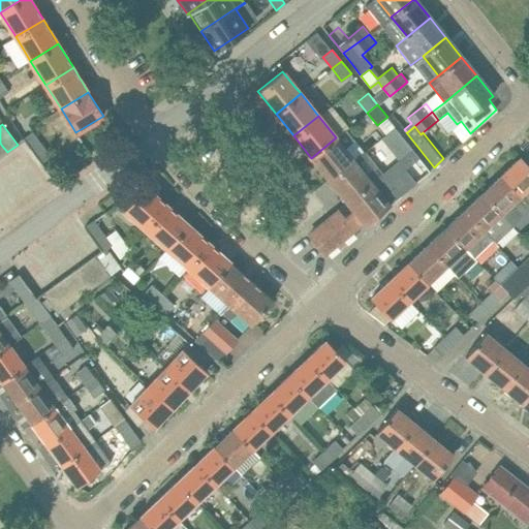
[(385,134),(382,136),(390,145),(401,135),(395,127),(385,134)]
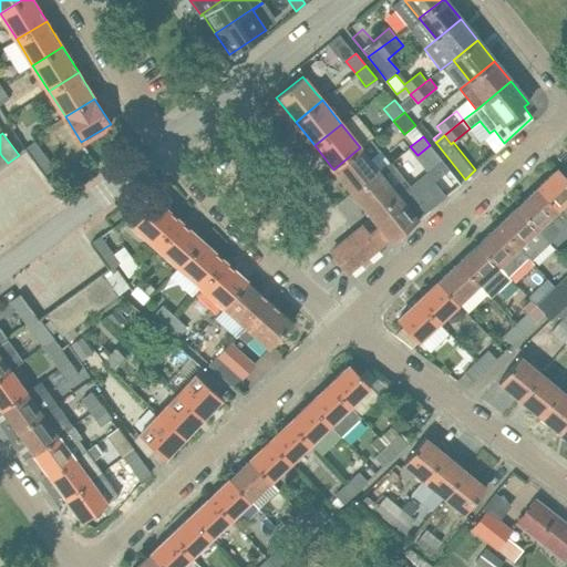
[(360,147),(333,169),(352,193),(379,172),(368,157),(379,150),(370,140),(360,147)]
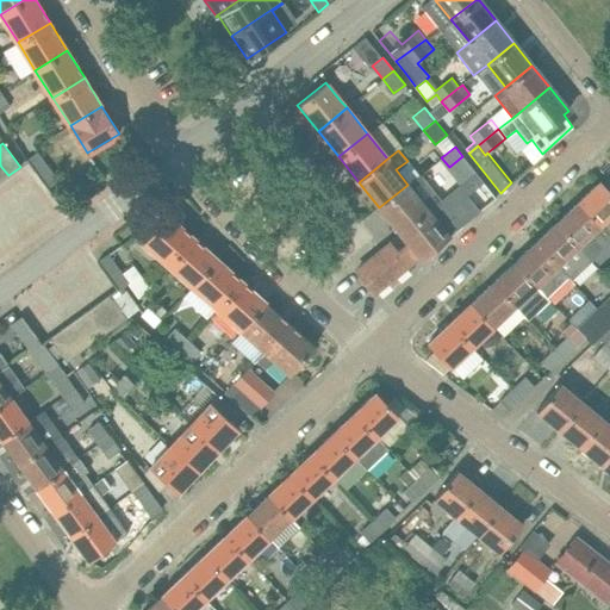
[(48,188),(57,180),(37,153),(26,160),(48,188)]
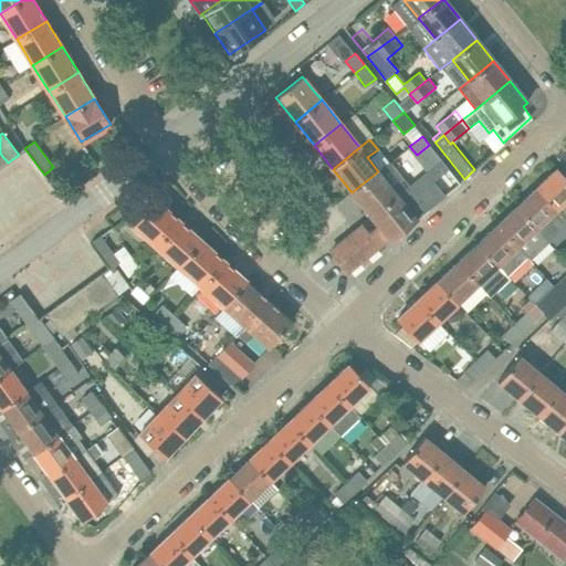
[(410,165),(401,154),(378,171),(352,192),(371,216),(408,187),(398,175),(410,165)]
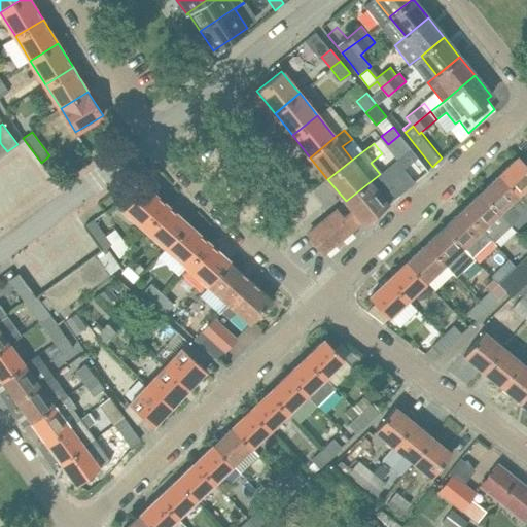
[(361,220),(363,223),(428,171),(416,155),(411,148),(401,155),(380,174),(346,201),(352,210),(361,220)]
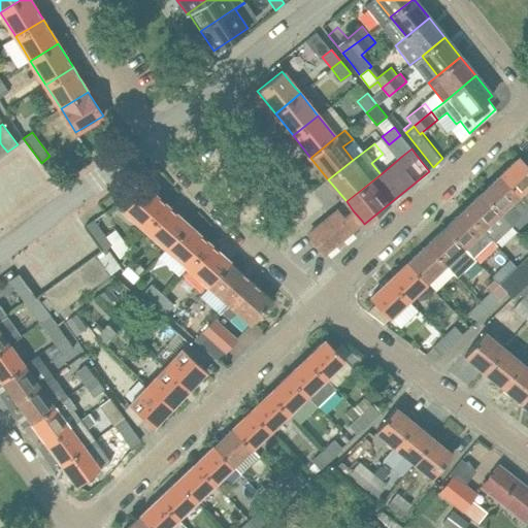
[(527,165),(520,157),(500,174),(527,203),(527,165)]
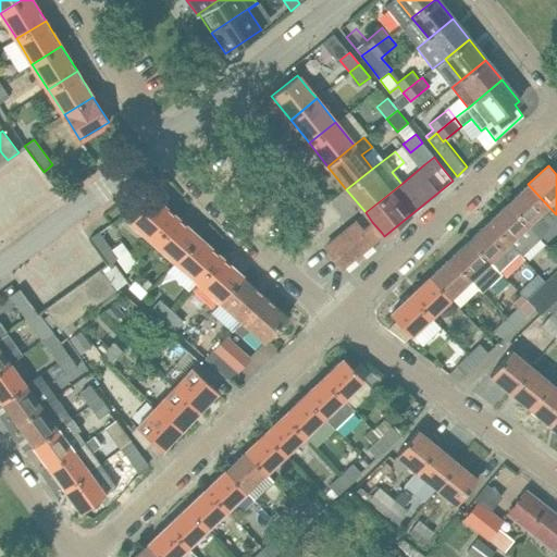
[(556,222),(556,214),(528,184),(508,202),(541,237),(556,222)]
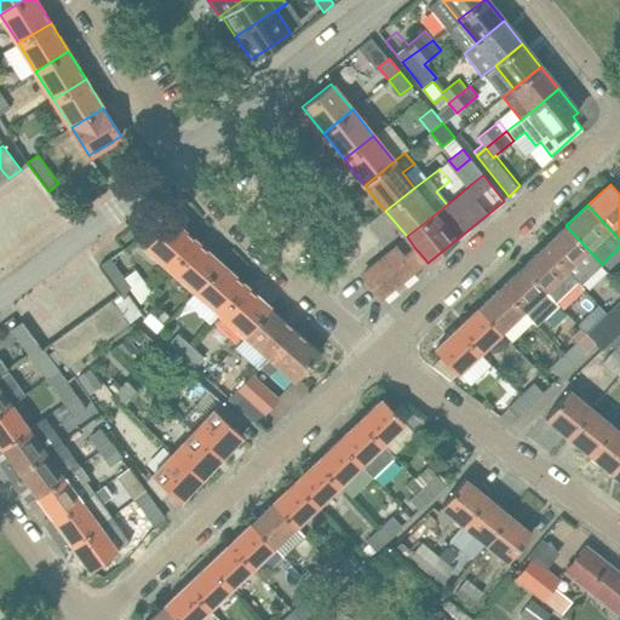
[(195,241),(170,219),(145,246),(171,269),(195,241)]
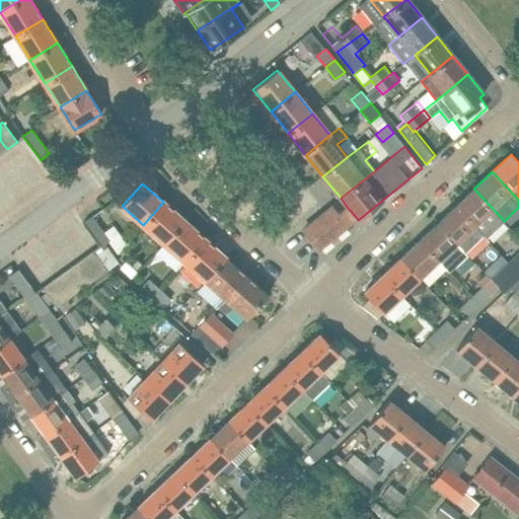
[(504,221),(473,189),(455,206),(483,235),(484,235),(487,238),(504,221)]
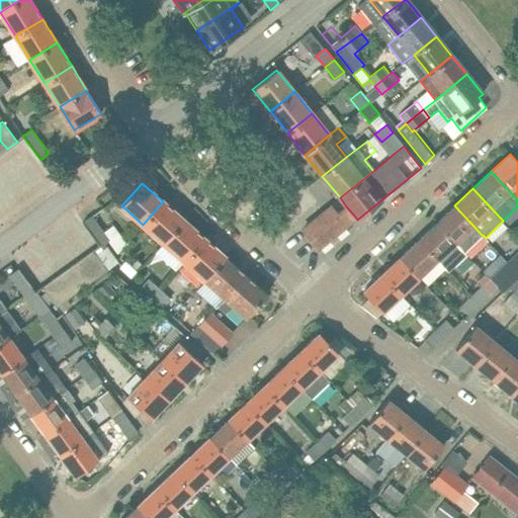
[(163,243),(184,220),(163,201),(143,225),(163,243)]
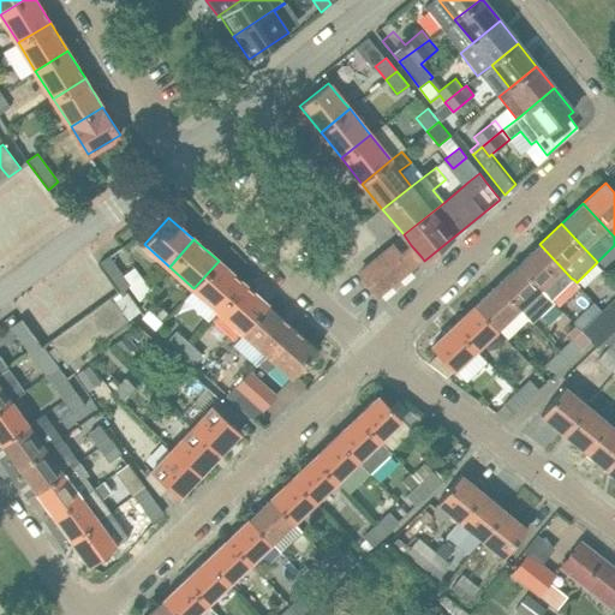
[(539,244),(518,264),(541,288),(539,290),(550,300),(572,279),(539,244)]
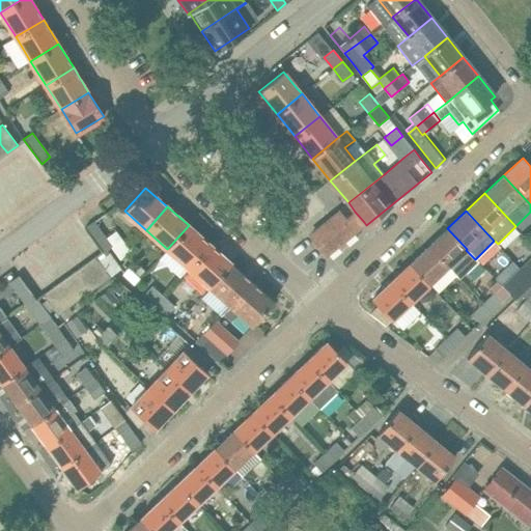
[(326,254),(332,250),(355,230),(354,230),(364,222),(355,212),(345,219),(339,212),(310,234),(326,254)]
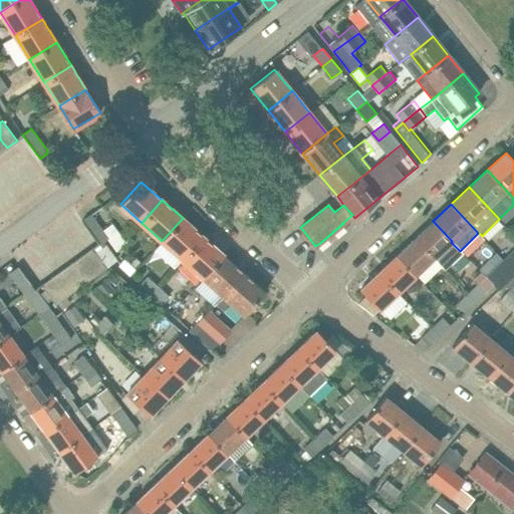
[(106,238),(99,228),(90,215),(81,221),(97,243),(102,240),(106,238)]
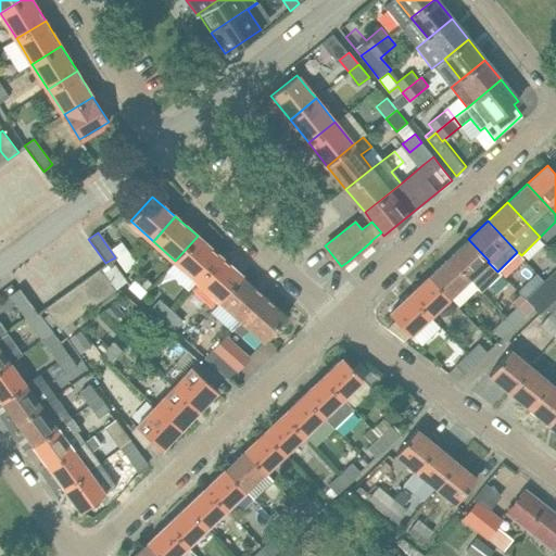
[(198,280),(219,256),(198,236),(175,261),(198,280)]
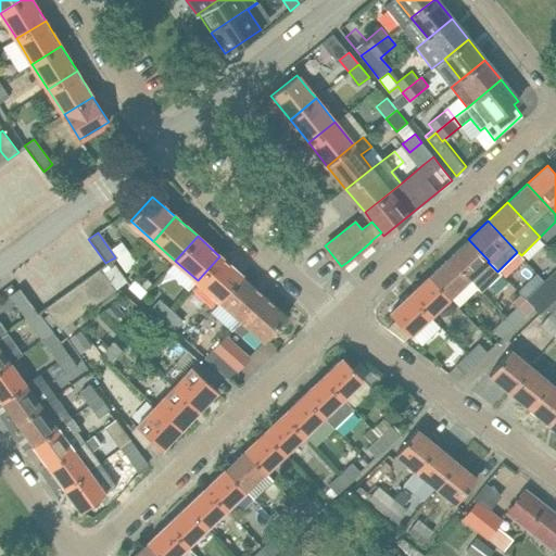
[(489,261),(468,239),(449,257),(469,279),(481,292),(492,281),(479,269),(488,262),(489,261)]
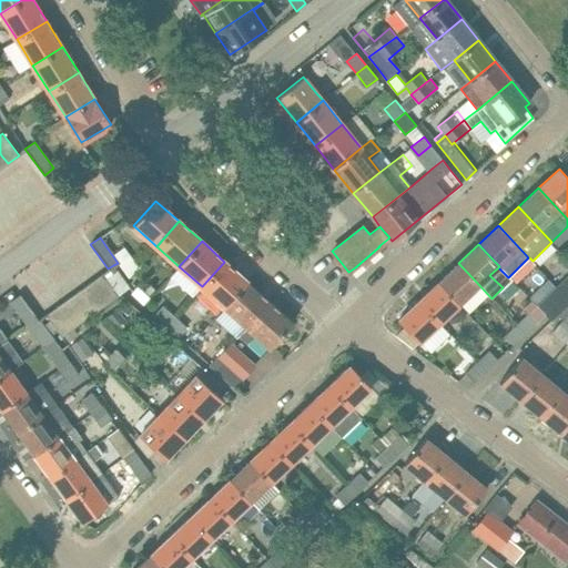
[(224,307),(247,282),(224,262),(202,286),(224,307)]
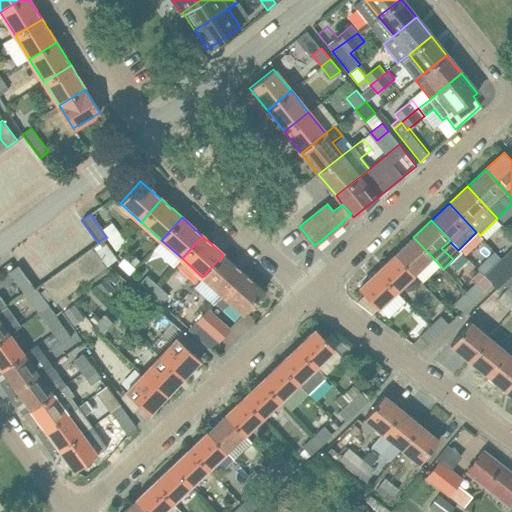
[(432,257),(413,237),(395,254),(414,274),(432,257)]
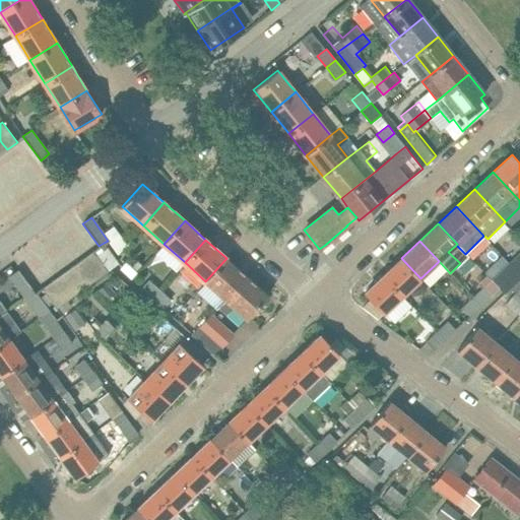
[(104,243),(99,246),(92,251),(107,271),(119,262),(104,243)]
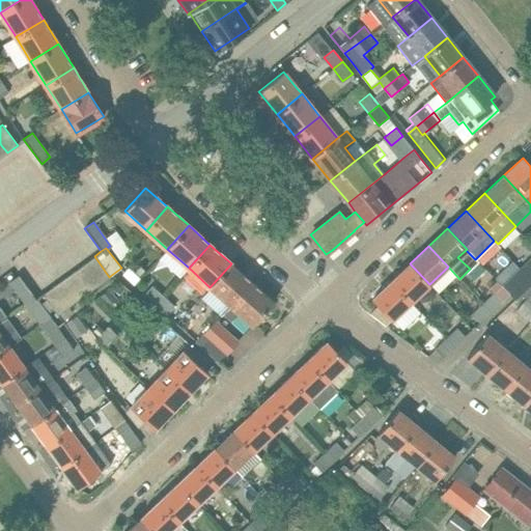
[(109,277),(94,256),(84,263),(99,284),(109,277)]
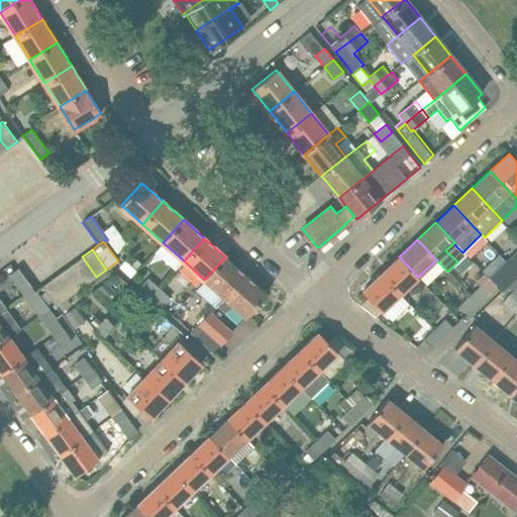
[(516,250),(506,261),(516,273),(516,250)]
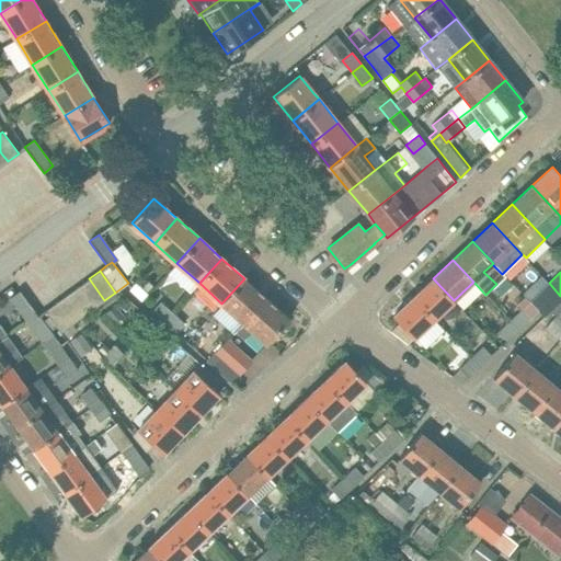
[(78,287),(79,288),(93,308),(104,300),(89,278),(78,287)]
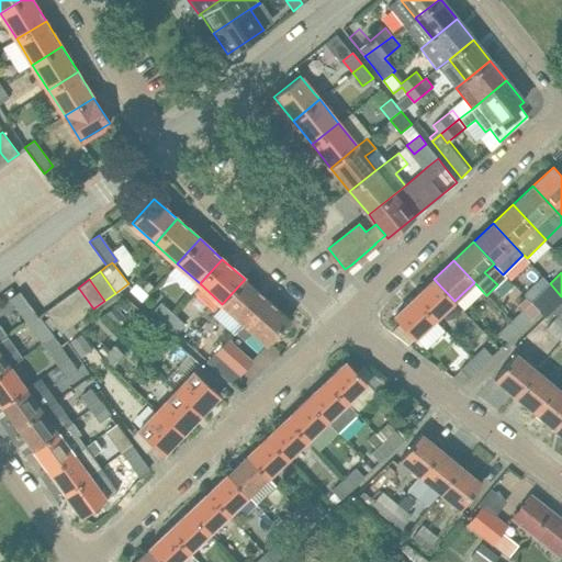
[(244,324),(267,299),(245,279),(222,304),(244,324)]
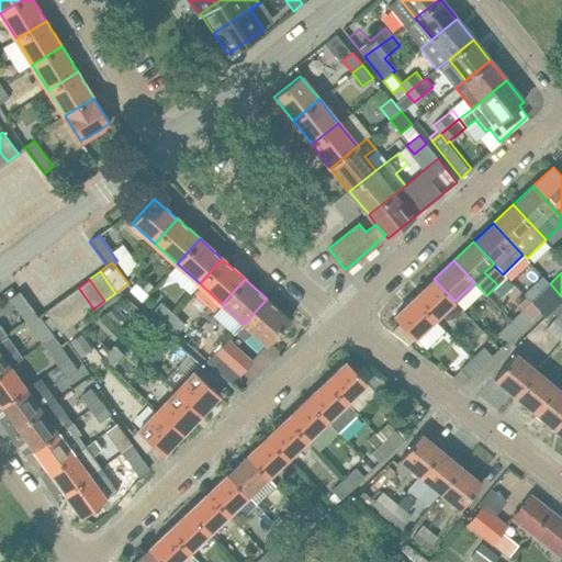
[(454,301),(434,279),(414,298),(435,319),(454,301)]
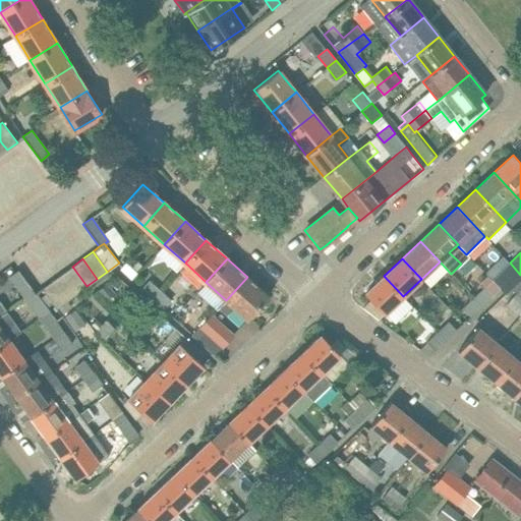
[(499,274),(506,282),(499,288),(505,295),(520,279),(520,275),(510,263),(499,274)]
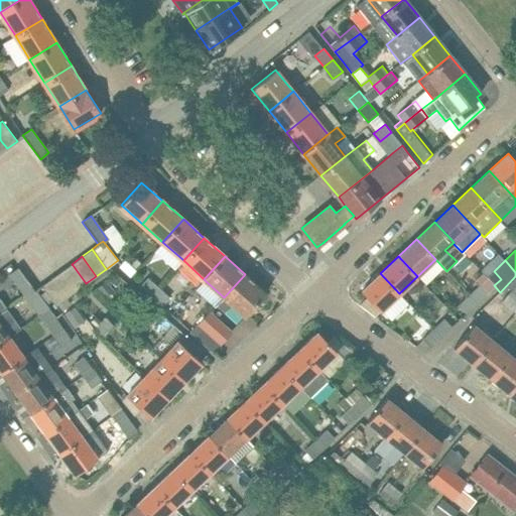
[(61,271),(62,273),(76,290),(86,283),(73,265),(72,264),(61,271)]
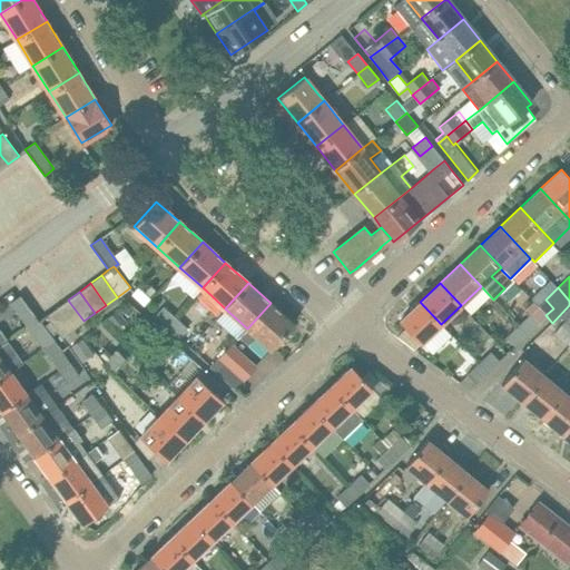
[(20,315),(30,308),(20,295),(10,303),(20,315)]
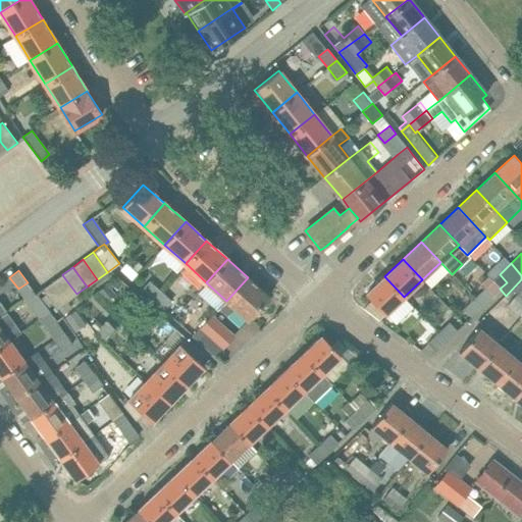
[(52,281),(53,282),(66,302),(76,294),(63,276),(62,274),(52,281)]
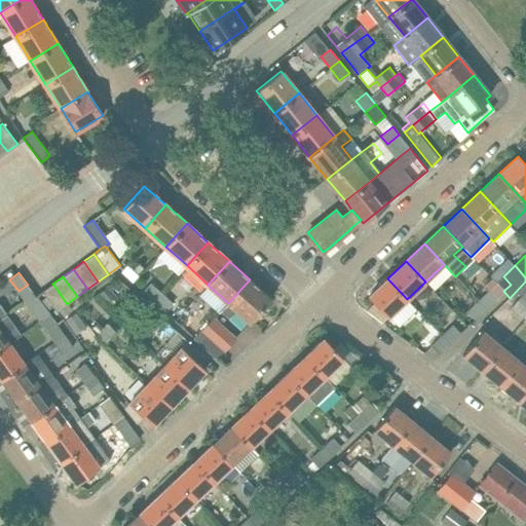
[(117,290),(123,284),(118,277),(111,284),(117,290)]
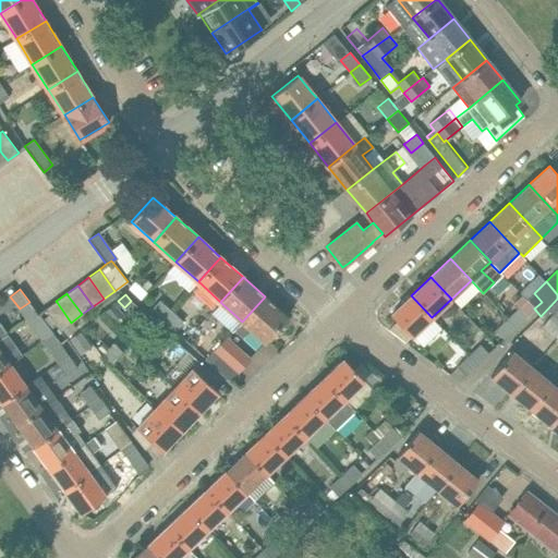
[(411,295),(391,314),(412,336),(432,317),(411,295)]
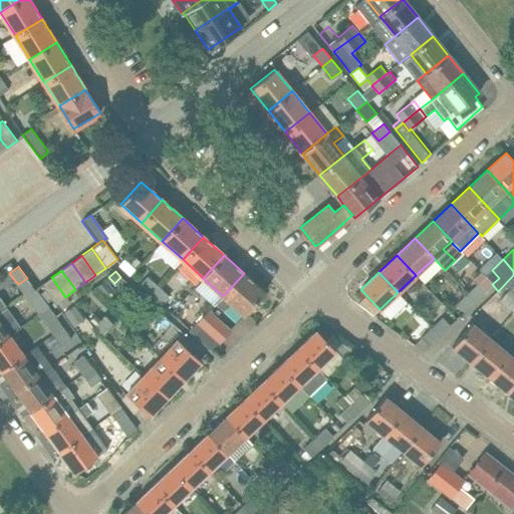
[(244,315),(265,292),(244,273),(223,296),(217,303),(224,310),(231,303),(244,315)]
